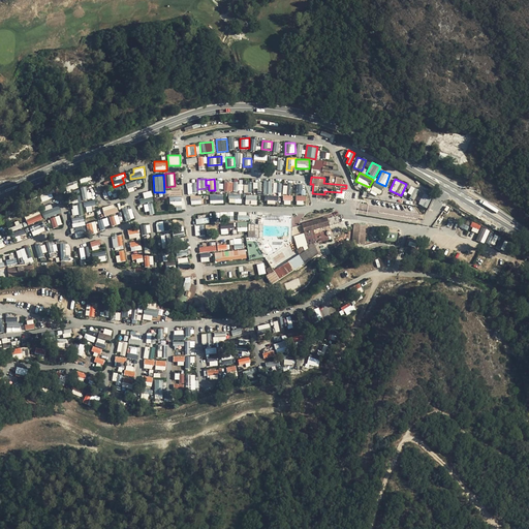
[(134,191),(133,187),(137,186),(136,181),(126,183),(128,192),(134,191)]
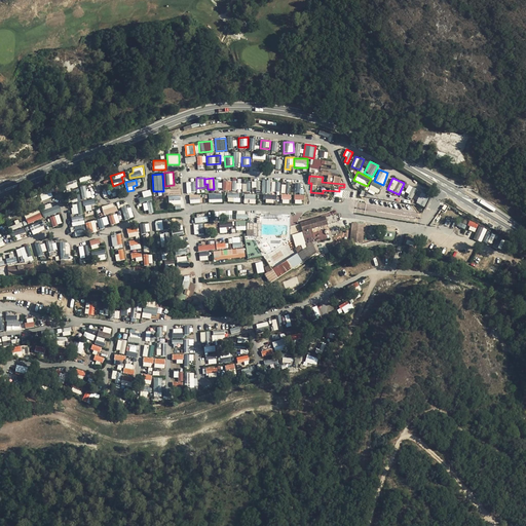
[(222,190),(231,191),(232,181),(223,180),(222,190)]
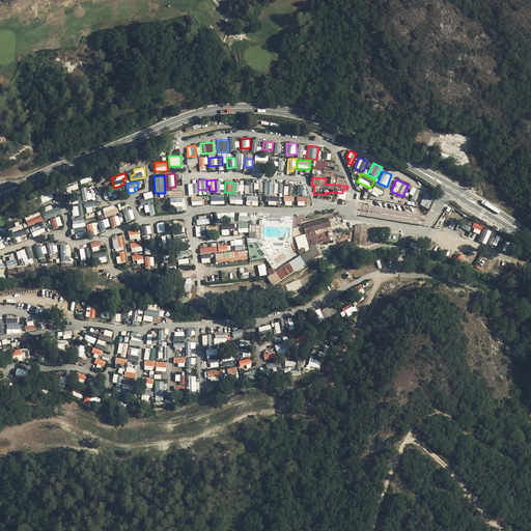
[(264,182),(264,195),(273,195),(273,182),(264,182)]
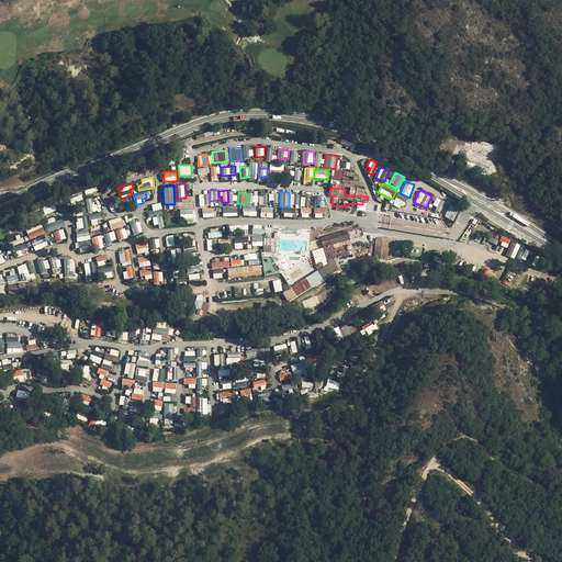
[(81,193),(69,197),(71,203),(83,200),(81,193)]
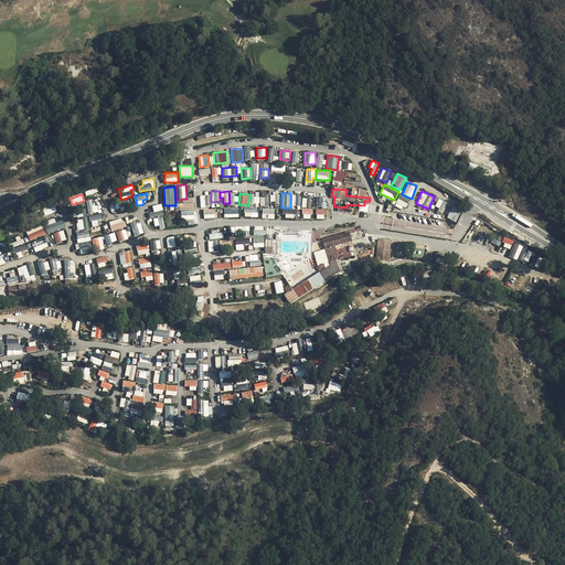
[(401,194),(395,203),(405,209),(411,200),(401,194)]
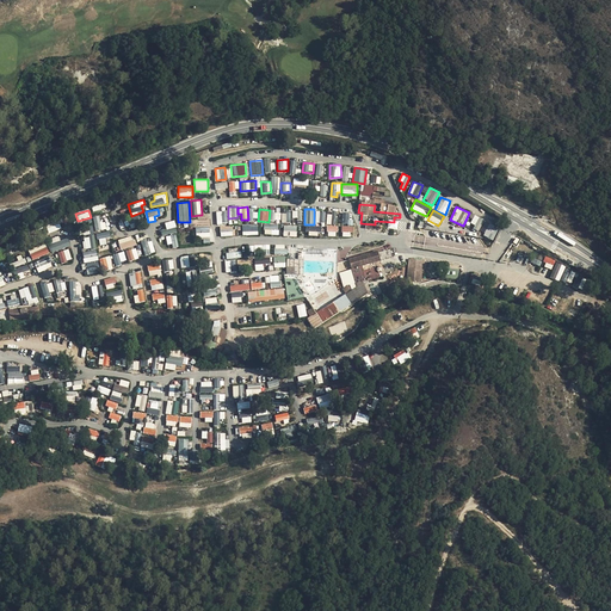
[(216,211),(216,223),(227,223),(227,211),(216,211)]
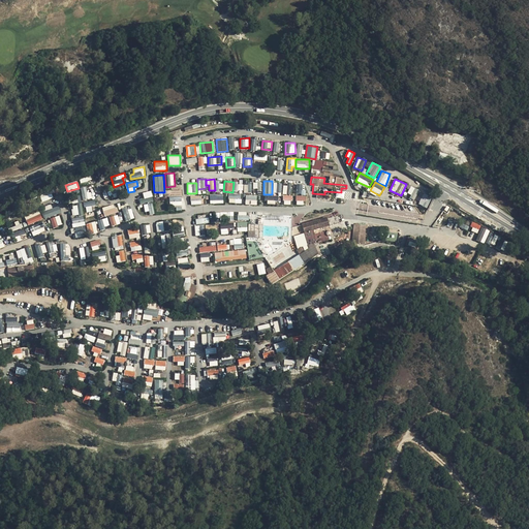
[(273,183),(273,192),(281,192),(282,183),(273,183)]
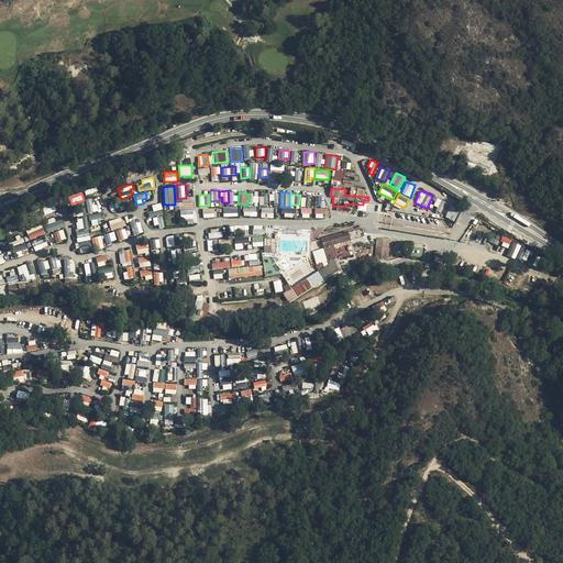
[(438,207),(435,211),(441,213),(445,201),(437,198),(433,206),(438,207)]
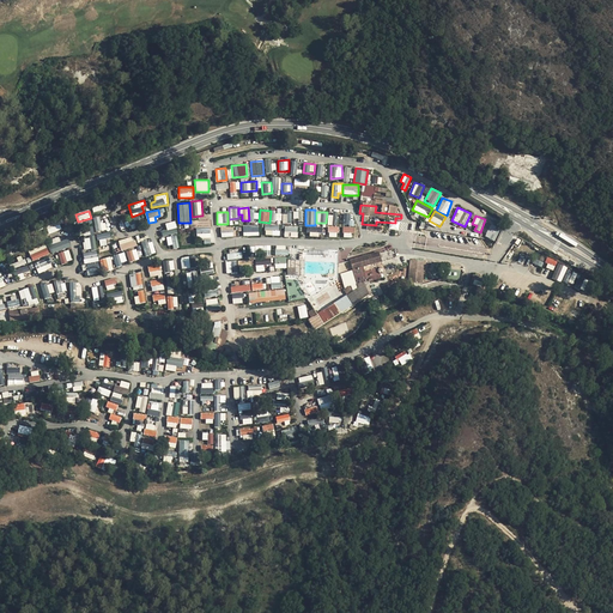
[(123,223),(126,231),(140,226),(138,218),(123,223)]
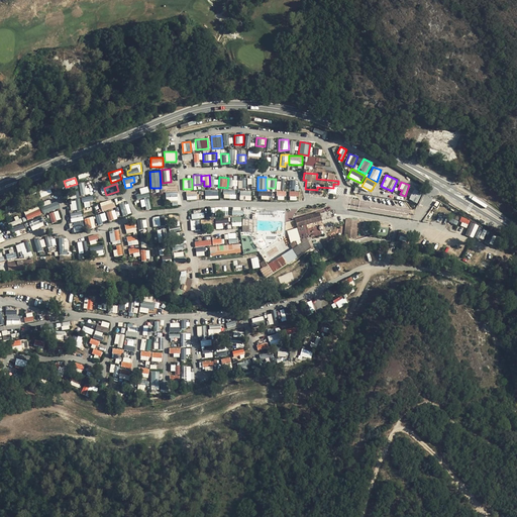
[(148,187),(139,188),(140,194),(136,194),(137,199),(149,197),(148,187)]
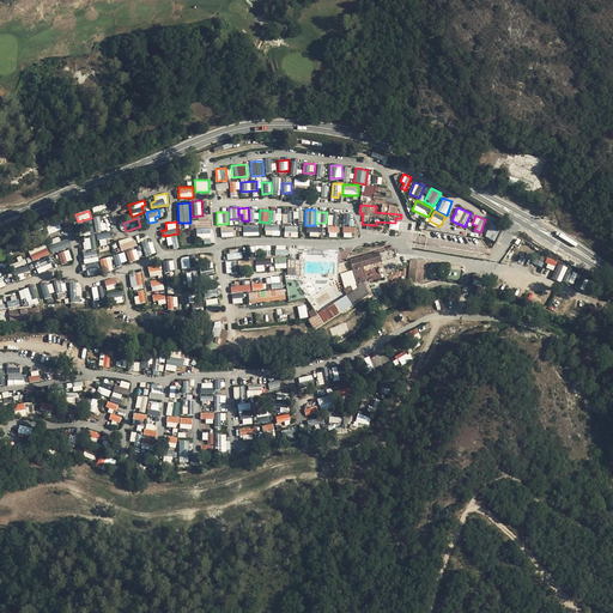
[(49,234),(61,230),(60,224),(47,228),(49,234)]
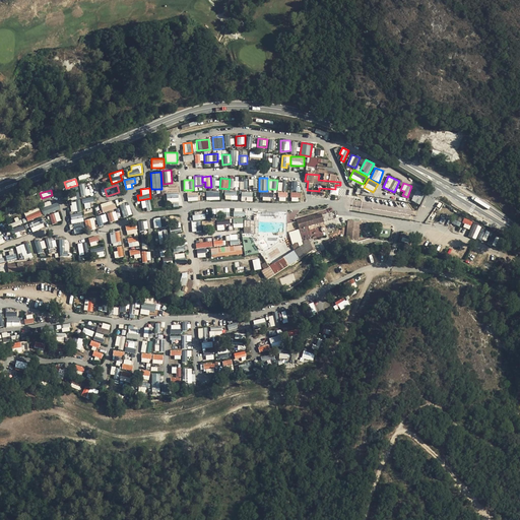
[(421,200),(425,194),(416,190),(410,201),(420,207),(424,201),(421,200)]
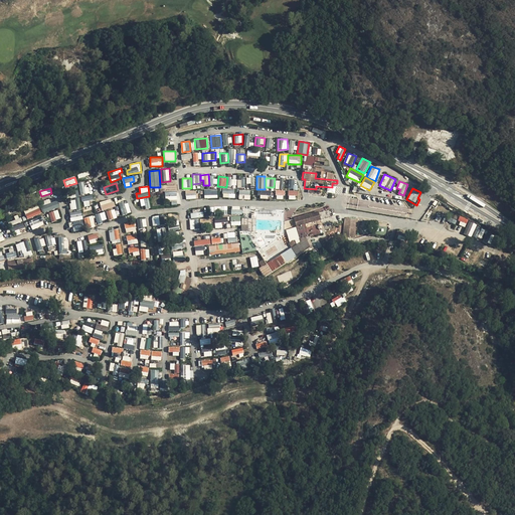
[(204,198),(217,198),(217,189),(204,189),(204,198)]
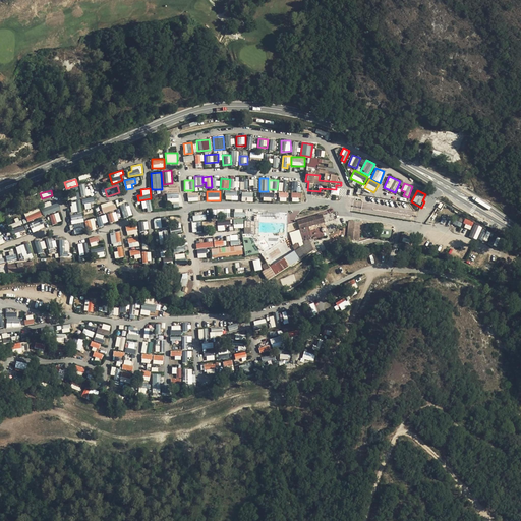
[(225,200),(237,200),(237,191),(225,191),(225,200)]
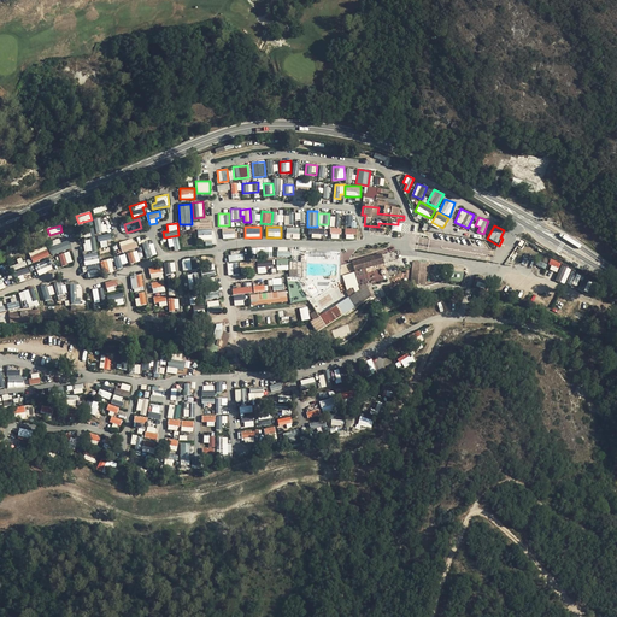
[(299,239),(300,228),(287,227),(286,238),(299,239)]
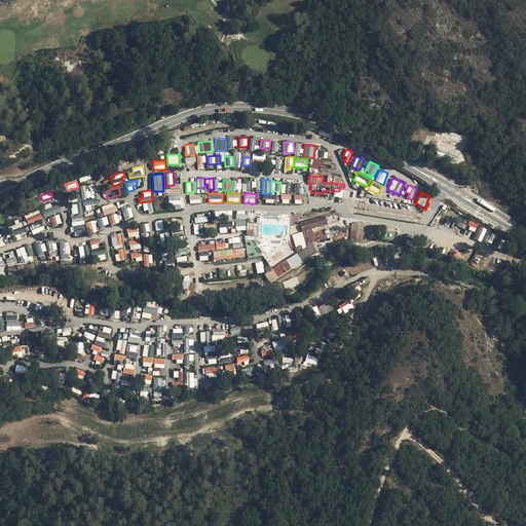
[(190,203),(200,203),(200,194),(189,195),(190,203)]
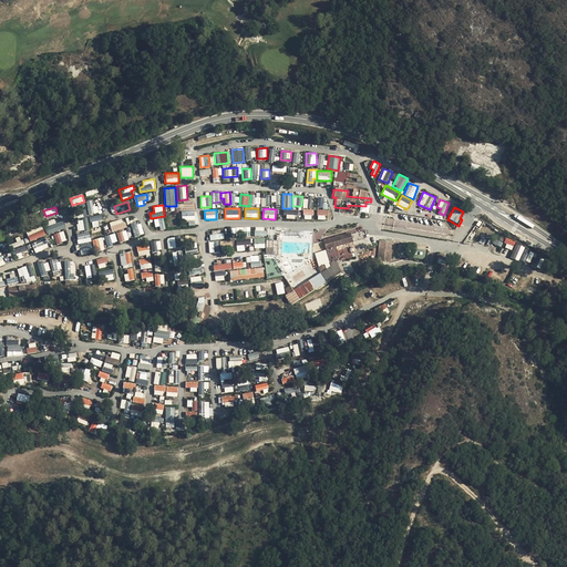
[(303,219),(312,219),(312,209),(303,209),(303,219)]
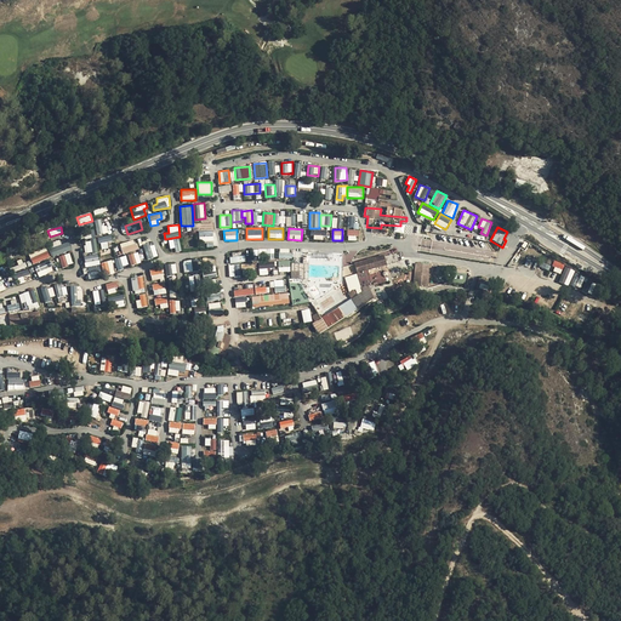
[(347,240),(355,240),(357,235),(359,235),(359,231),(348,229),(347,240)]
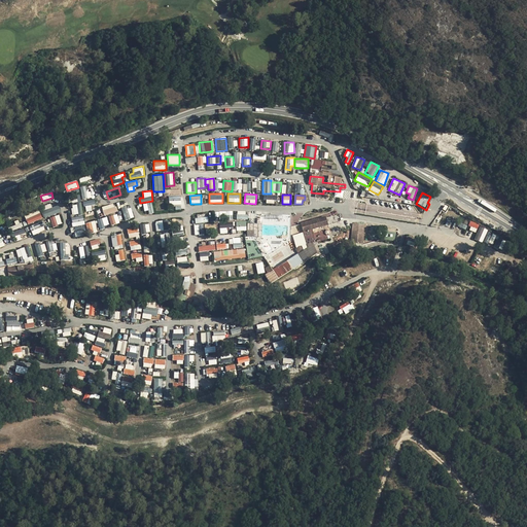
[(169,196),(169,204),(181,204),(181,196),(169,196)]
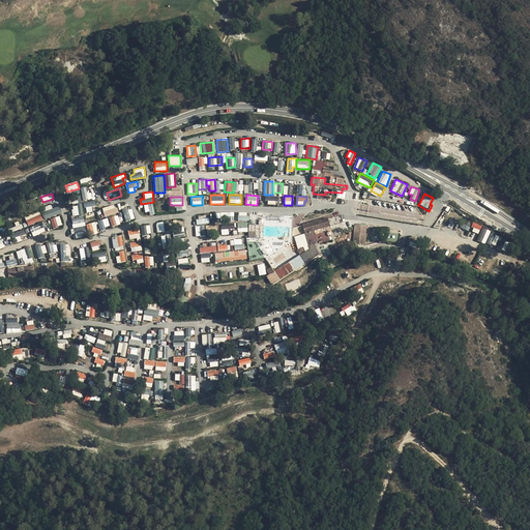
[(91,206),(96,205),(95,200),(84,203),(86,213),(92,211),(91,206)]
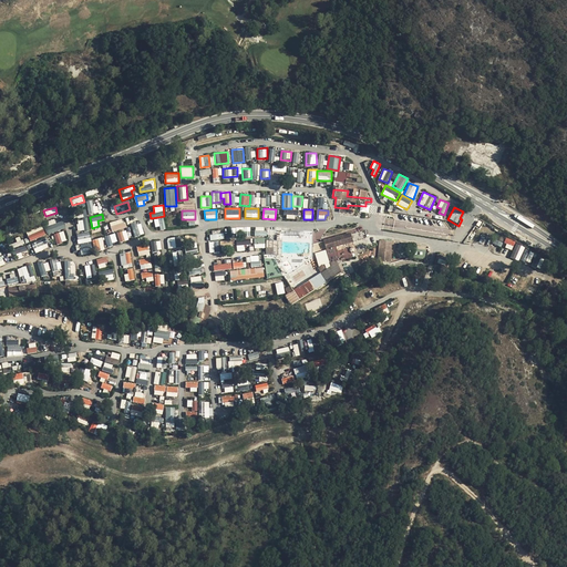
[(155,227),(160,226),(161,230),(165,229),(163,217),(154,219),(155,227)]
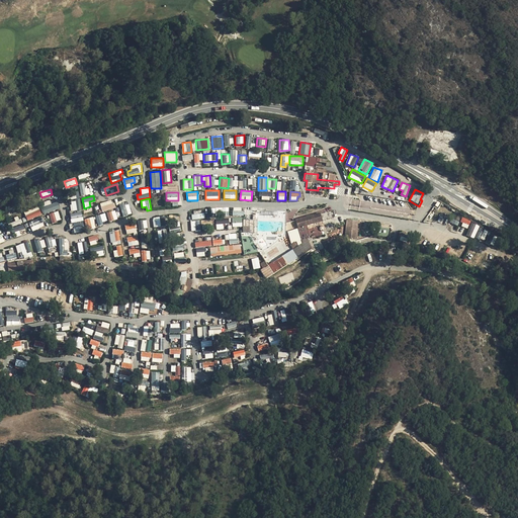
[(102,211),(115,207),(112,199),(100,203),(102,211)]
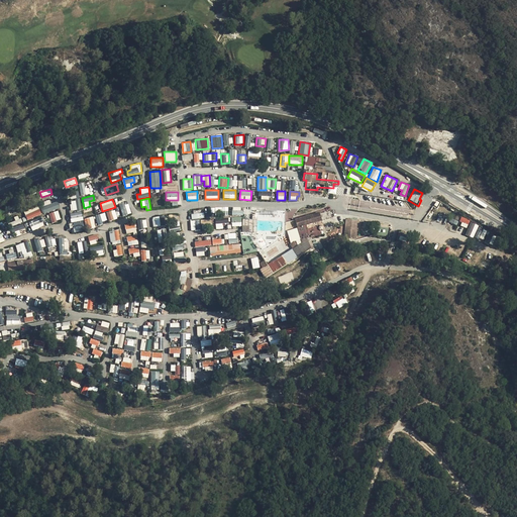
[(58,201),(50,203),(49,200),(43,201),(45,206),(41,207),(43,213),(60,208),(58,201)]
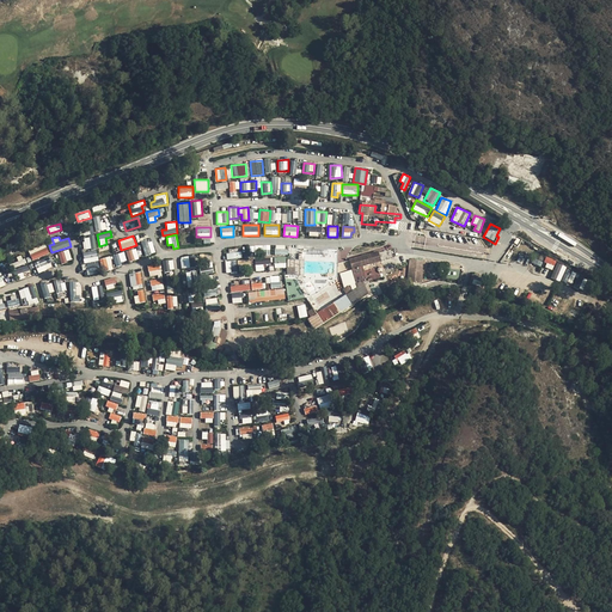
[(152,239),(141,243),(146,256),(155,252),(152,239)]
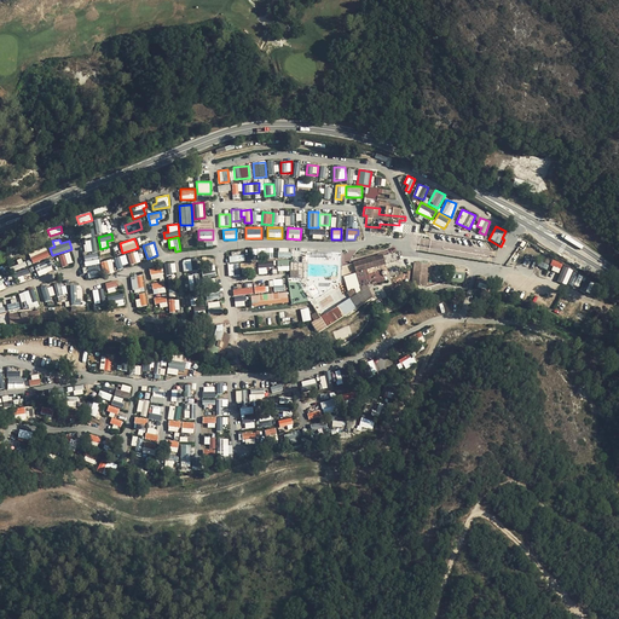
[(256,252),(275,250),(273,247),(252,249),(252,253),(244,253),(246,260),(256,259),(256,252)]
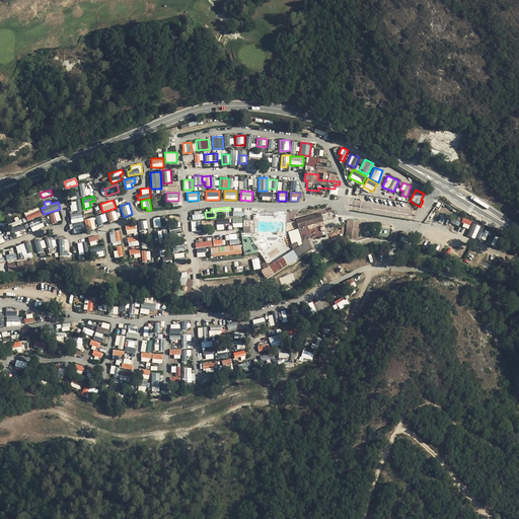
[(265,277),(314,251),(309,240),(322,233),(318,226),(309,231),(307,228),(323,219),(319,210),(296,222),(299,227),(287,233),(295,249),(268,265),(266,262),(261,264),(264,269),(261,270),(265,277)]
